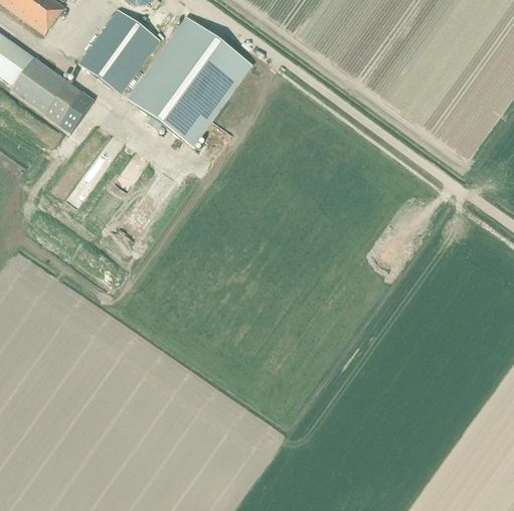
[(0,0),(0,1),(46,34),(65,8),(54,0),(0,0)]
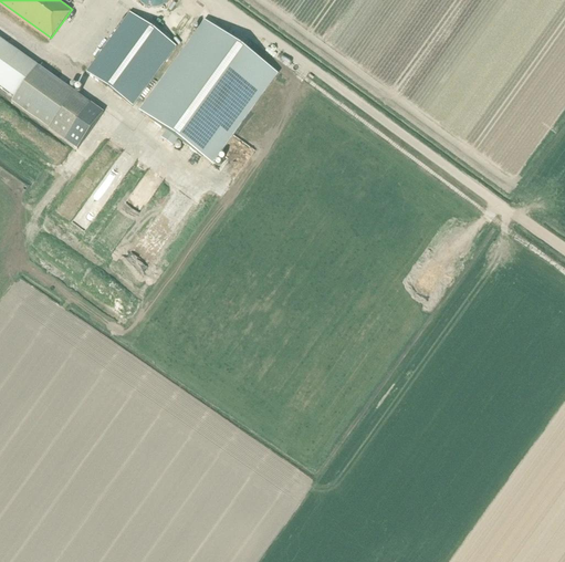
[(132,10),(87,70),(134,103),(177,44),(132,10)]
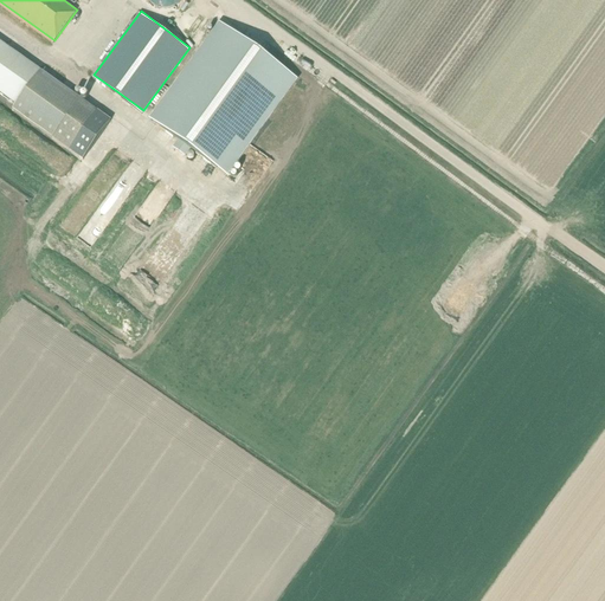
[(221,21),(152,117),(180,137),(174,144),(186,153),(191,146),(227,172),(297,76),(221,21)]
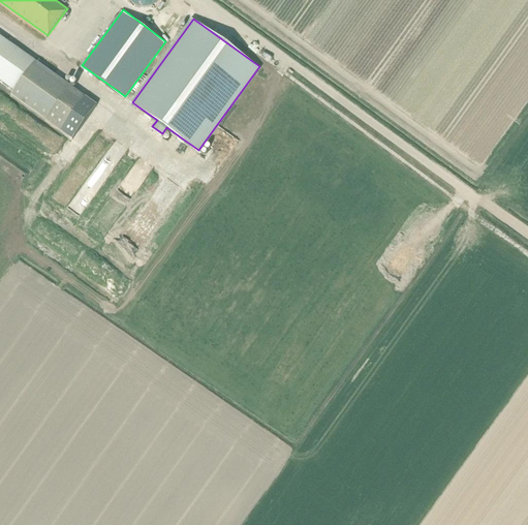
[(0,32),(0,78),(14,89),(12,93),(73,137),(98,103),(0,32)]
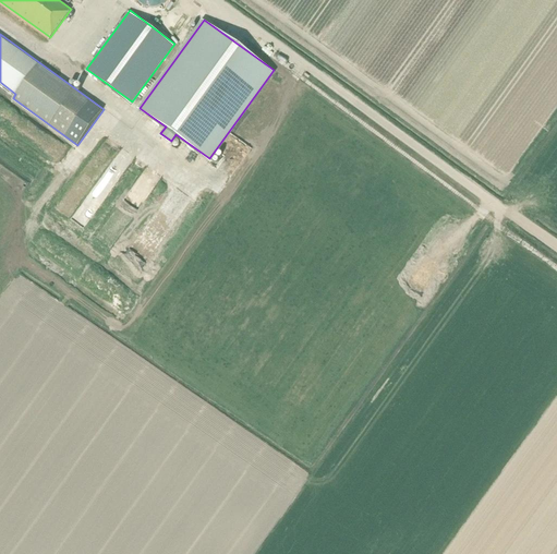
[(53,131),(0,89),(0,117),(40,148),(53,131)]
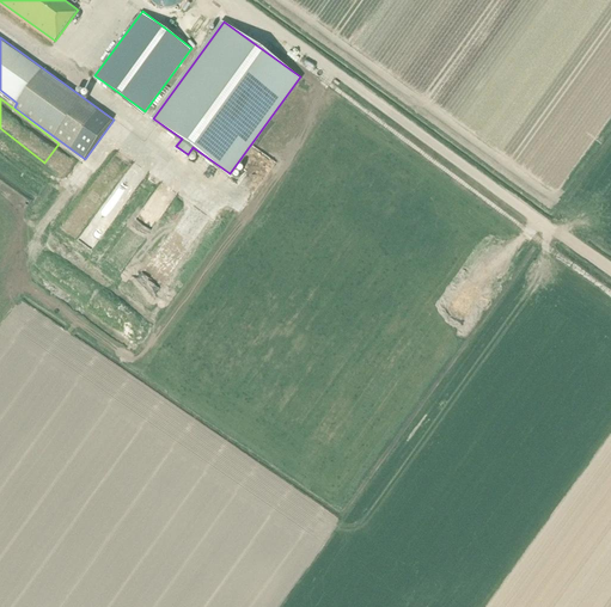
[(135,158),(121,148),(63,226),(78,235),(135,158)]
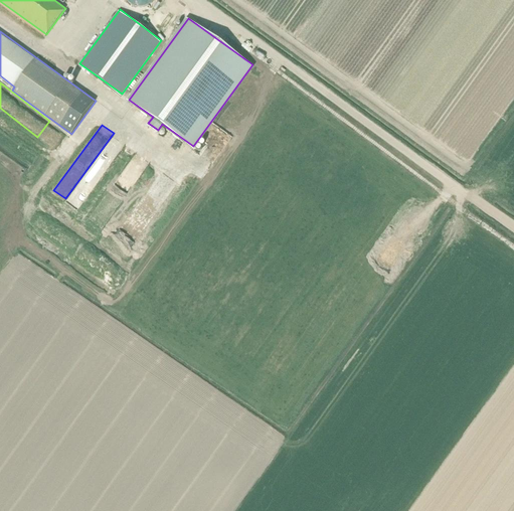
[(127,143),(114,134),(67,198),(79,207),(127,143)]
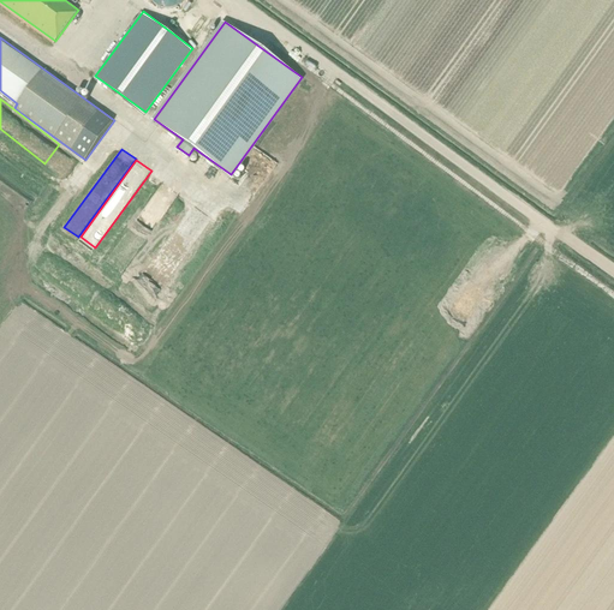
[(182,192),(165,181),(109,261),(126,271),(182,192)]
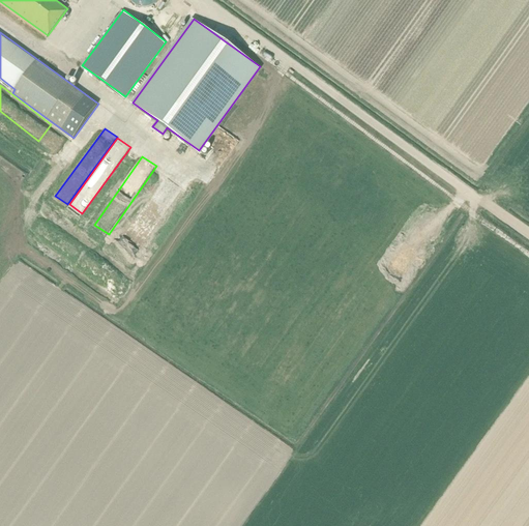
[(183,186),(167,175),(136,217),(151,229),(183,186)]
